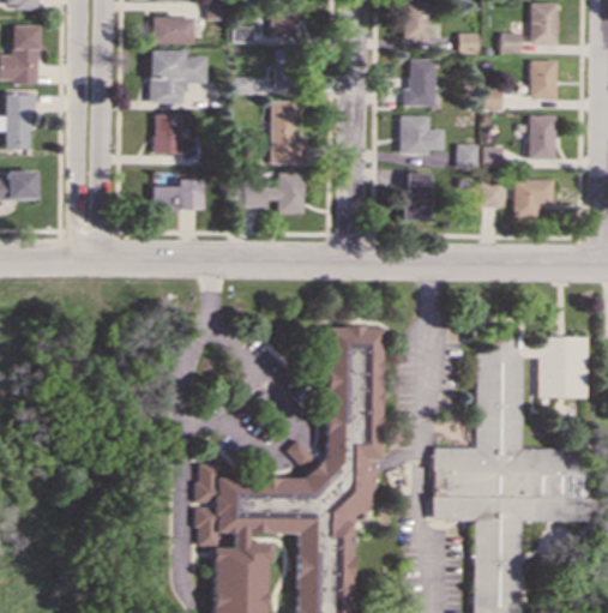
[(271,0),(271,37),(298,37),(298,1),(271,0)]
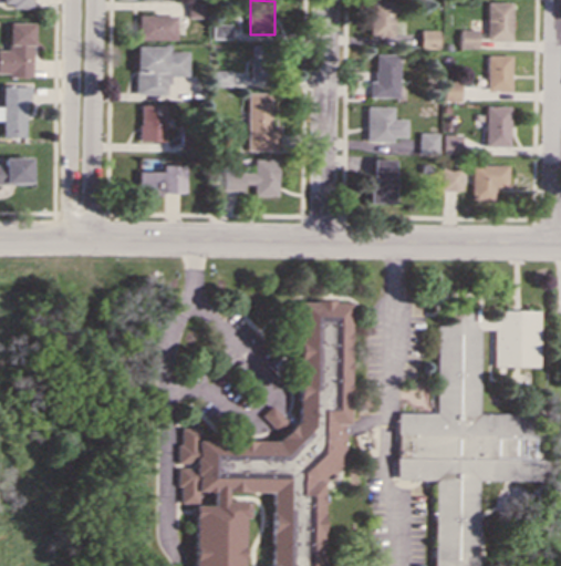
[(191,19),(210,18),(210,1),(190,2),(191,19)]
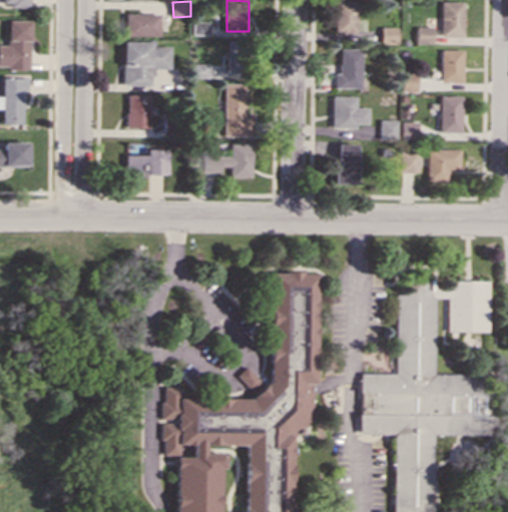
[(338,33),(359,33),(359,1),(337,2),(338,33)]
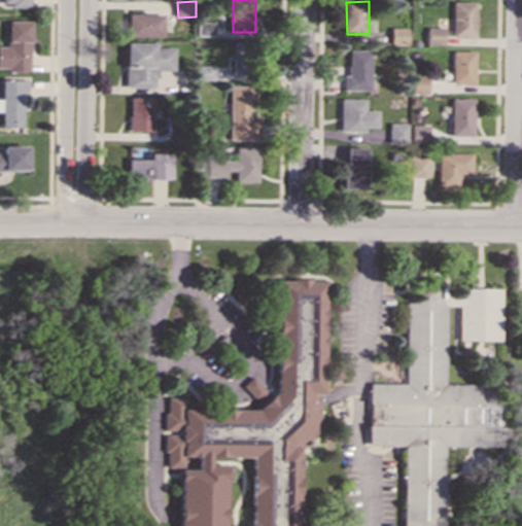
[(479,3),(456,2),(455,38),(479,38),(479,3)]
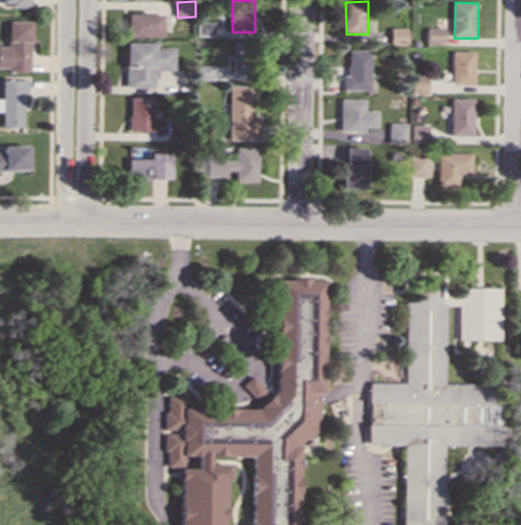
[(166,15),(131,14),(131,37),(165,38),(166,15)]
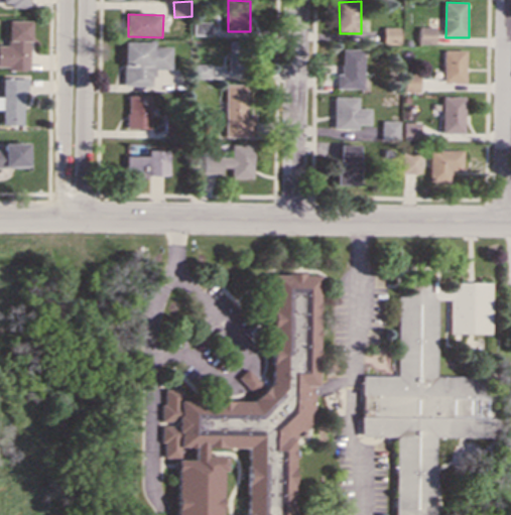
[(0,46),(0,66),(13,67),(13,71),(32,71),(33,22),(12,21),(11,46),(0,46)]
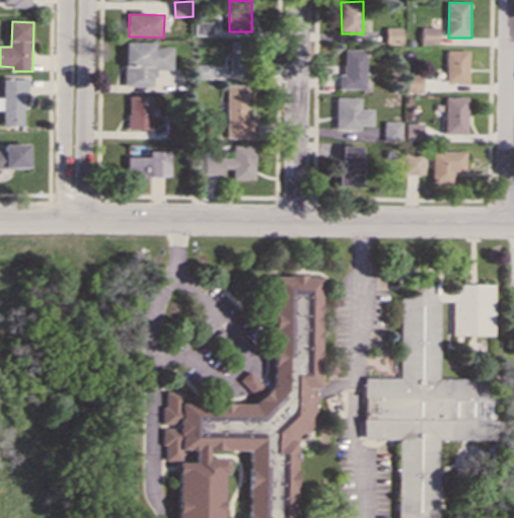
[(215,37),(215,23),(198,22),(198,35),(215,37)]
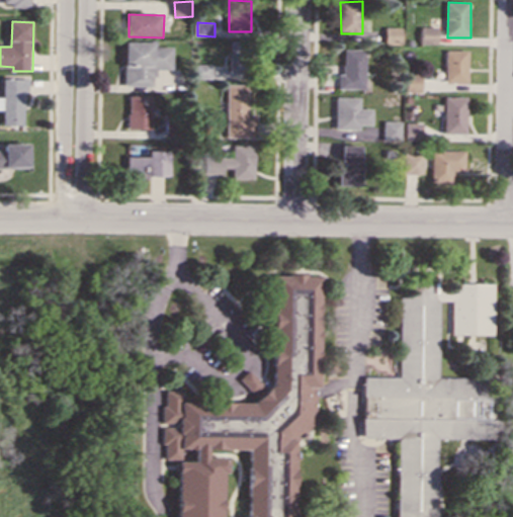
[(404,46),(404,28),(388,27),(387,45),(404,46)]
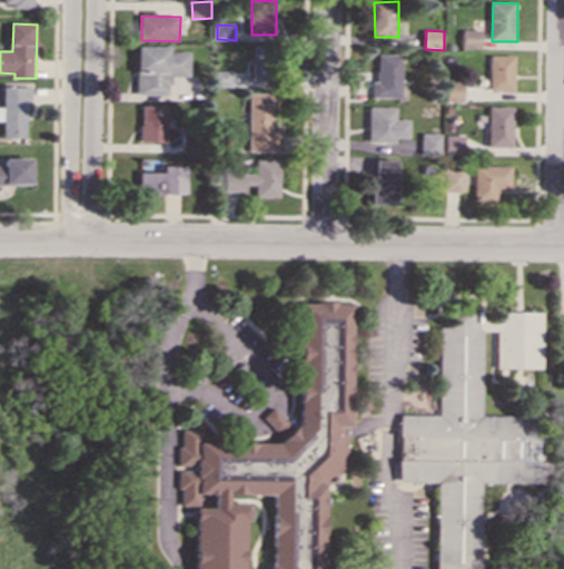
[(483,49),(483,30),(465,31),(465,49),(483,49)]
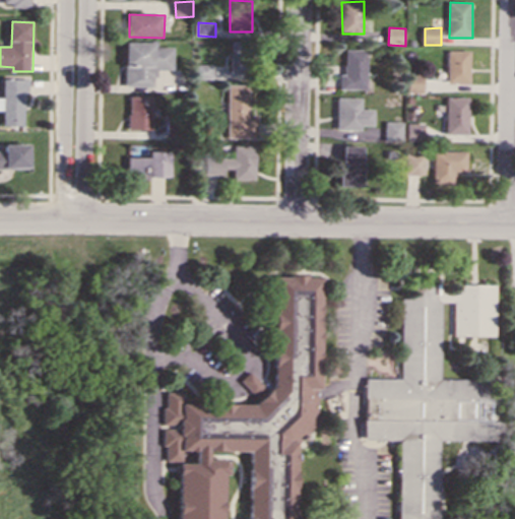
[(234,72),(246,72),(245,41),(233,42),(234,72)]
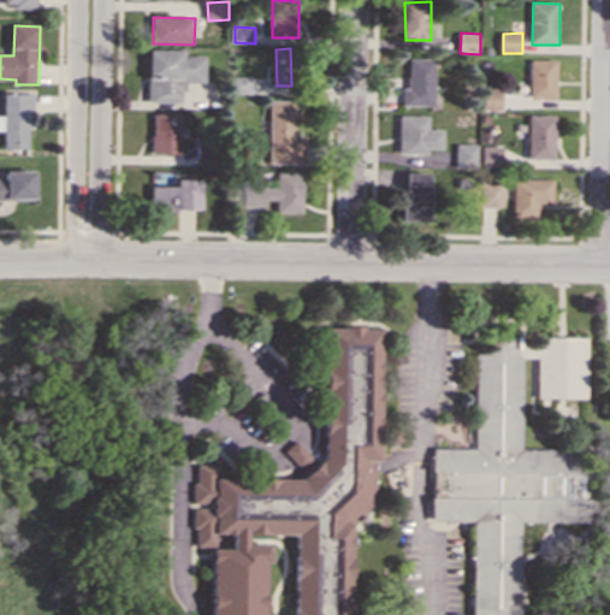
[(185,51),(150,51),(150,102),(185,104),(185,83),(207,83),(207,57),(185,57),(185,51)]
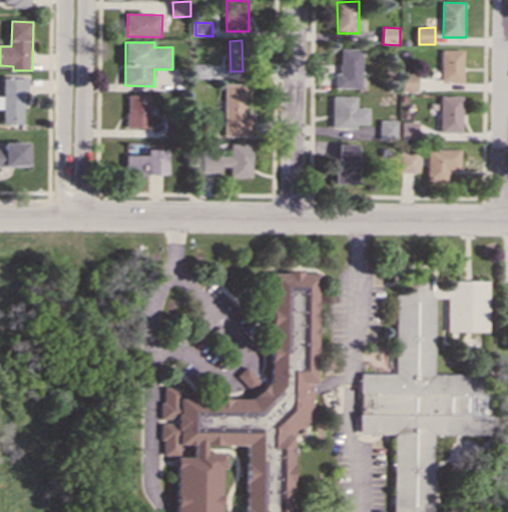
[(337,88),(363,88),(364,50),(343,49),(342,74),(337,74),(337,88)]
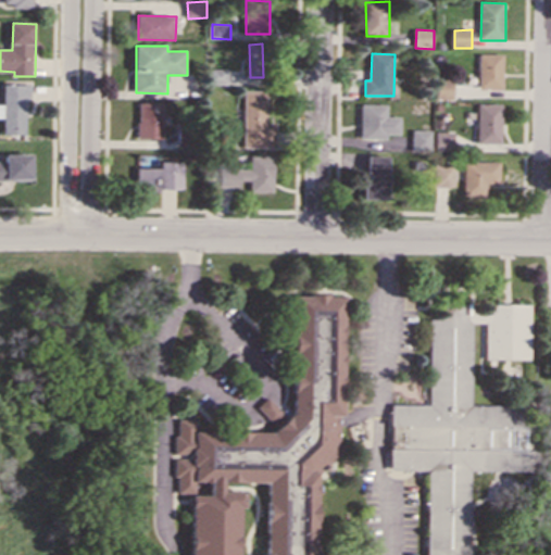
[(480,89),(504,89),(504,55),(481,54),(480,89)]
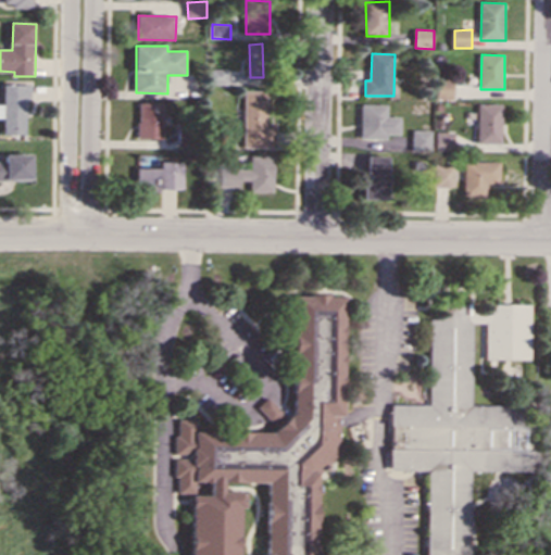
[(229,86),(229,70),(211,70),(211,86),(229,86)]
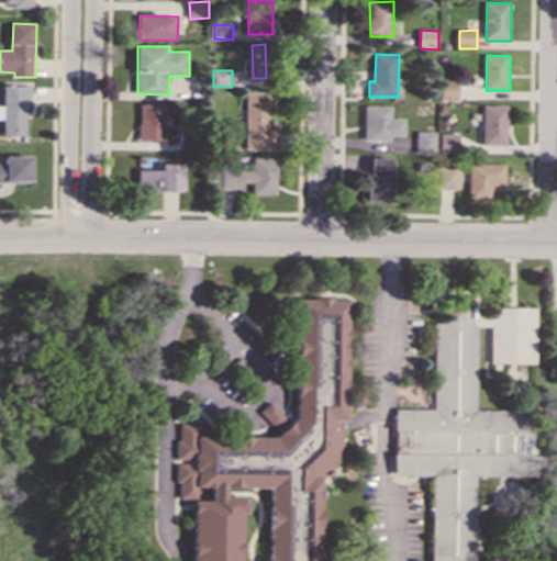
[(443,100),(459,100),(459,81),(443,81),(443,100)]
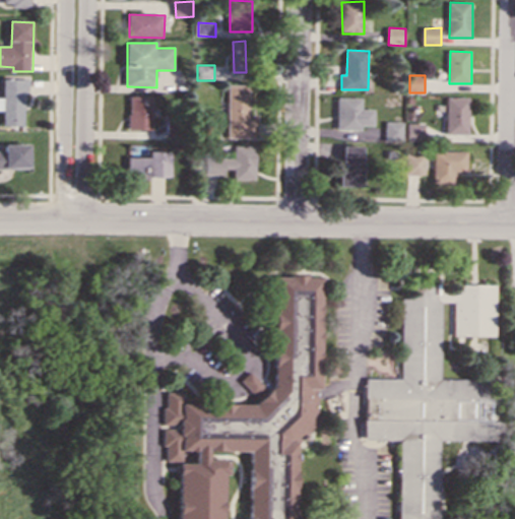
[(5,126),(27,126),(28,80),(6,79),(5,99),(0,99),(0,111),(5,111),(5,126)]
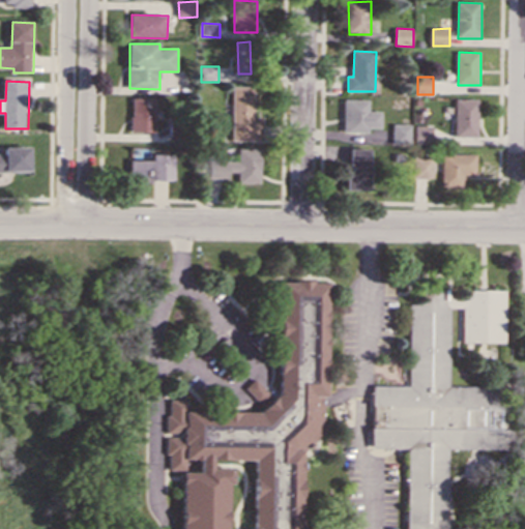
[(234,141),(264,141),(265,117),(256,117),(256,88),(235,87),(234,141)]
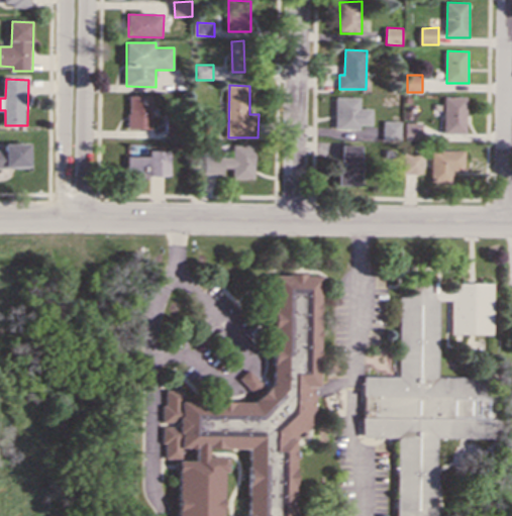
[(152,129),(154,96),(130,96),(129,129),(152,129)]
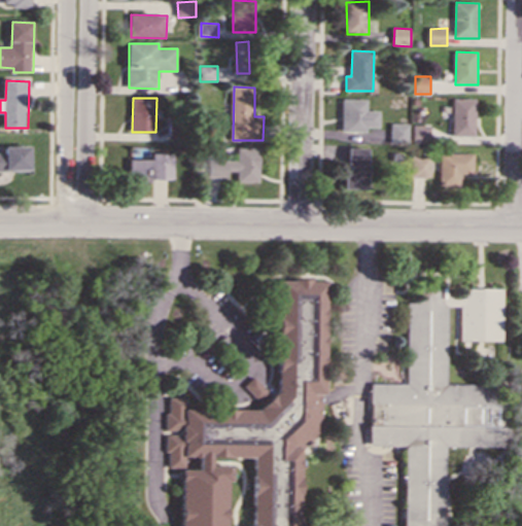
[(343,132),(368,132),(368,128),(381,128),(381,111),(369,111),(369,100),(344,99),(343,132)]
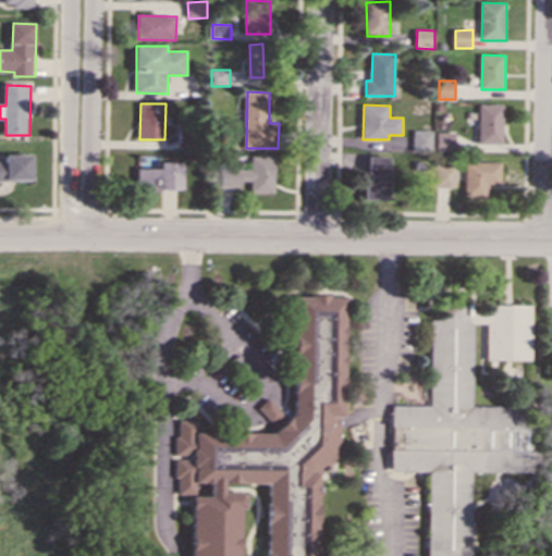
[(504,106),(480,104),(480,144),(504,145),(504,106)]
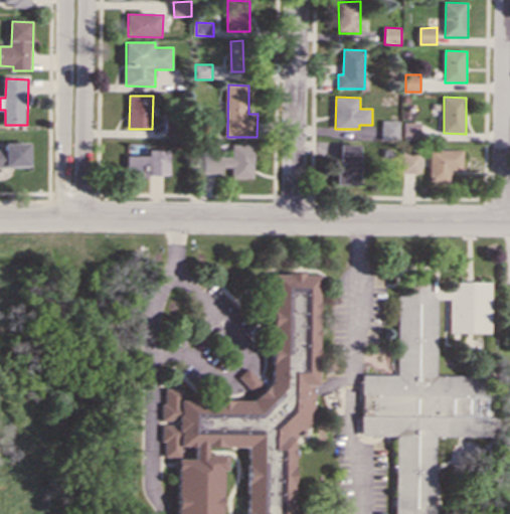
[(400,121),(383,121),(383,141),(401,141),(400,121)]
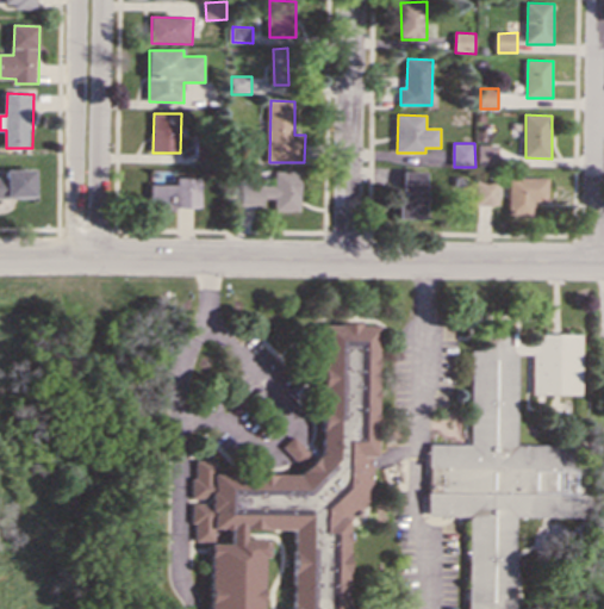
[(479,167),(499,167),(500,145),(479,145),(479,167)]
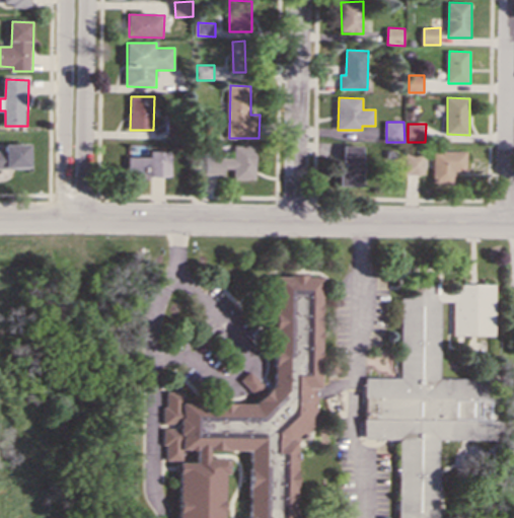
[(30,144),(6,145),(6,151),(0,151),(0,168),(31,168),(30,144)]
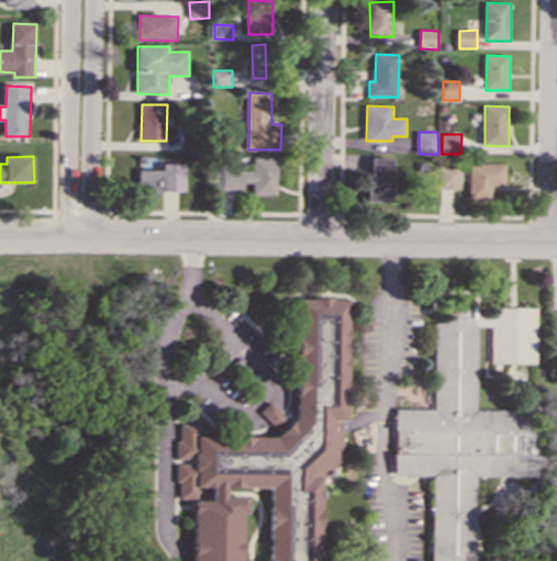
[(255,171),(224,170),(223,190),(244,190),(245,183),(254,183),(254,194),(278,195),(279,158),(255,158),(255,171)]
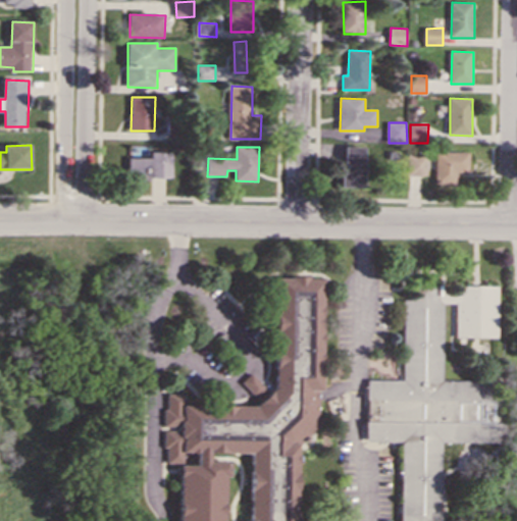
[(365,188),(365,148),(346,147),(345,174),(343,174),(343,188),(365,188)]
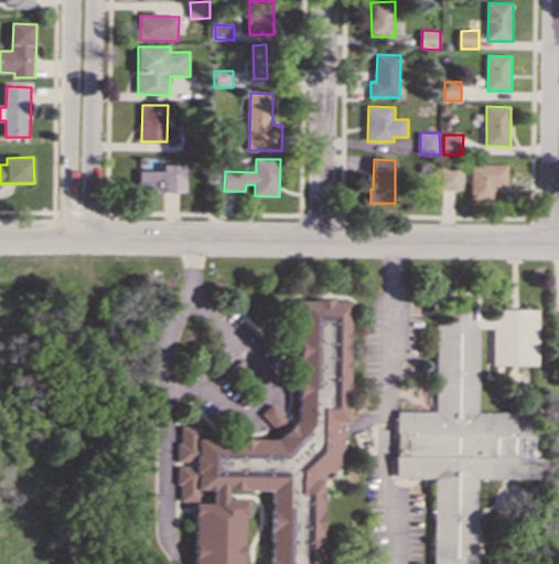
[(185,191),(185,165),(163,165),(163,171),(140,171),(140,192),(185,191)]
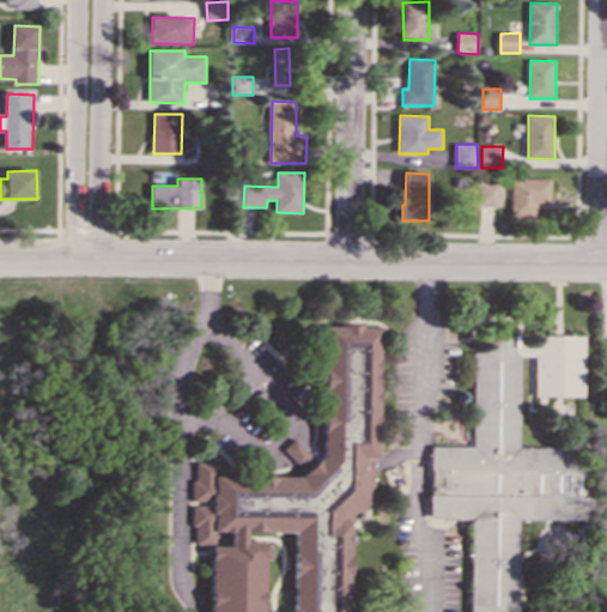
[(539,217),(539,203),(552,203),(553,180),(514,179),(514,217),(539,217)]
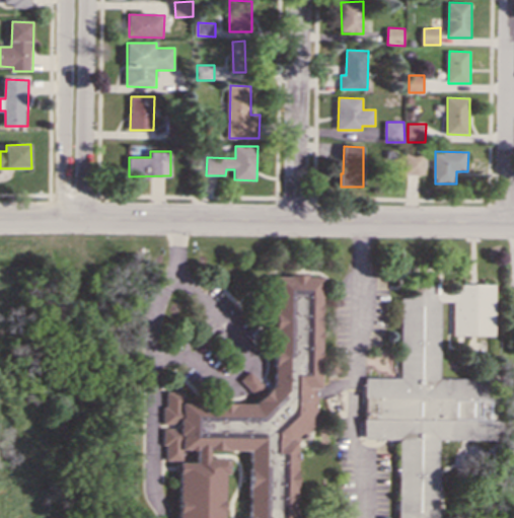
[(427,154),(407,154),(407,174),(426,174),(427,154)]
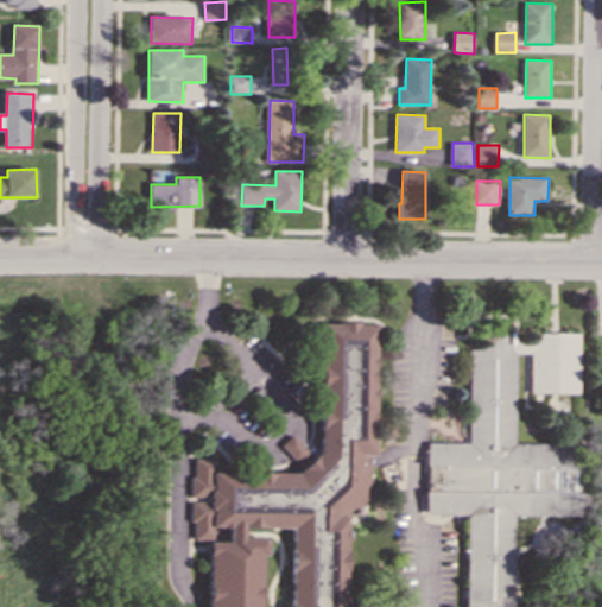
[(350,606),(350,522),(375,497),(379,324),(324,324),(323,453),(316,459),(310,453),(312,451),(295,435),(285,447),(301,462),(302,462),(308,467),(301,474),(217,473),(217,460),(198,460),(198,478),(195,478),(194,523),(198,523),(197,541),(216,541),(216,528),(234,528),(233,543),(213,543),(211,606),(350,606)]
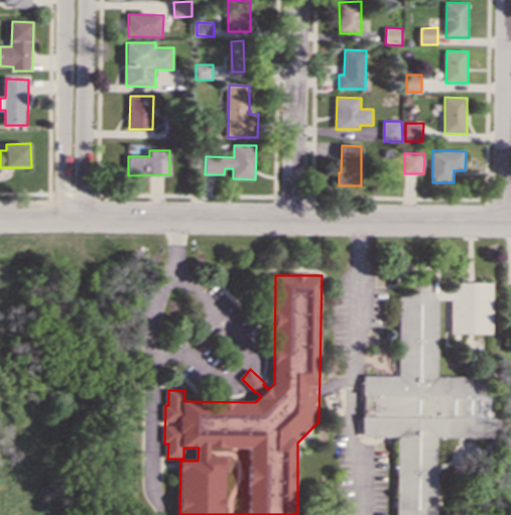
[(438,514),(438,437),(500,437),(500,389),(491,389),(491,376),(440,376),(440,300),(453,300),(453,334),(494,334),(493,283),(454,283),(454,289),(437,289),(437,283),(411,283),(411,297),(400,297),(400,376),(364,376),(364,437),(399,437),(399,514),(438,514)]
